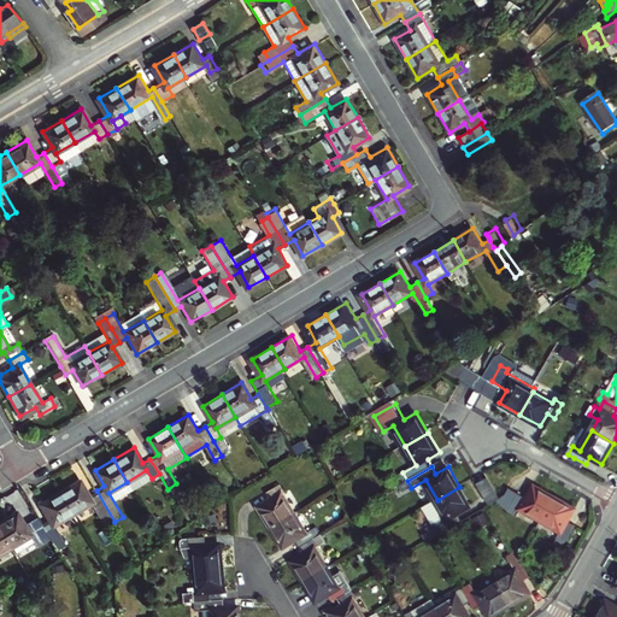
[(491,477),(482,482),(492,500),(500,495),(491,477)]
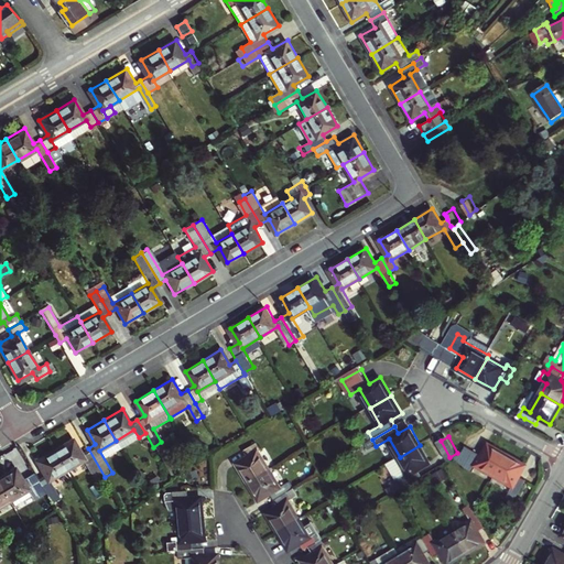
[(55,449),(67,469),(85,459),(98,481),(105,477),(88,448),(82,453),(73,438),(55,449)]
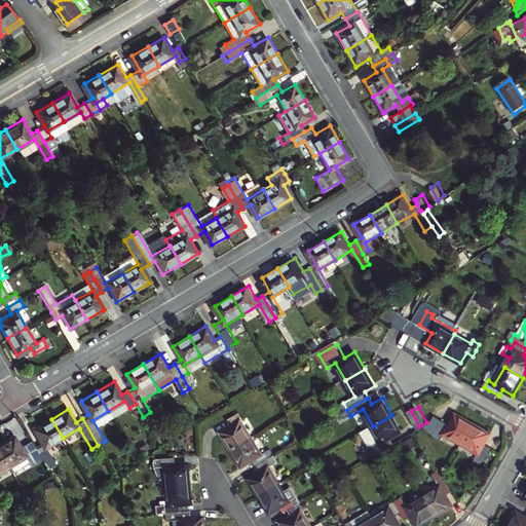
[(222,431),(232,449),(253,438),(242,420),(245,419),(241,412),(229,419),(233,425),(222,431)]
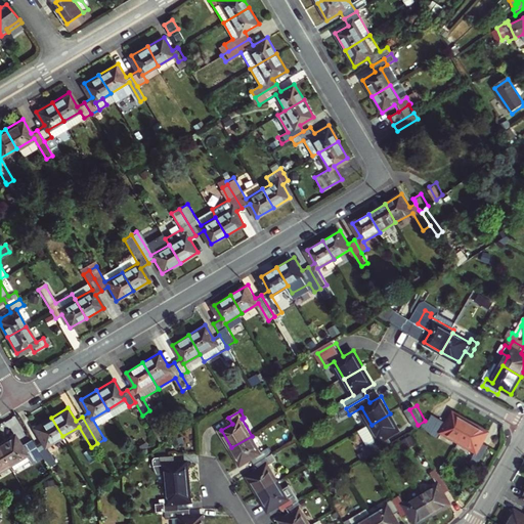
[(431,420),(424,425),(442,435),(444,432),(461,442),(472,423),(455,412),(449,424),(434,415),(431,420)]
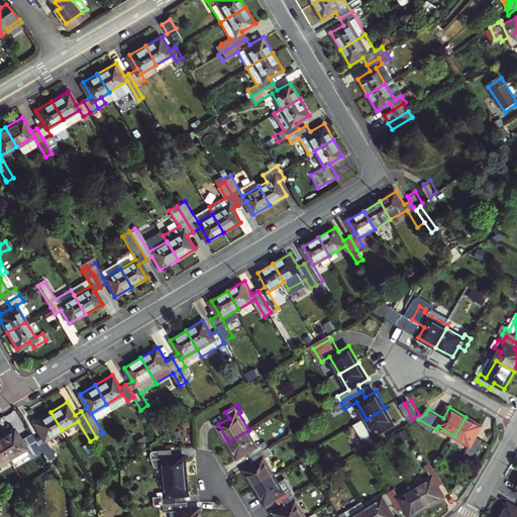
[(385,408),(367,419),(376,435),(360,444),(365,451),(387,437),(389,437),(385,431),(395,425),(385,408)]
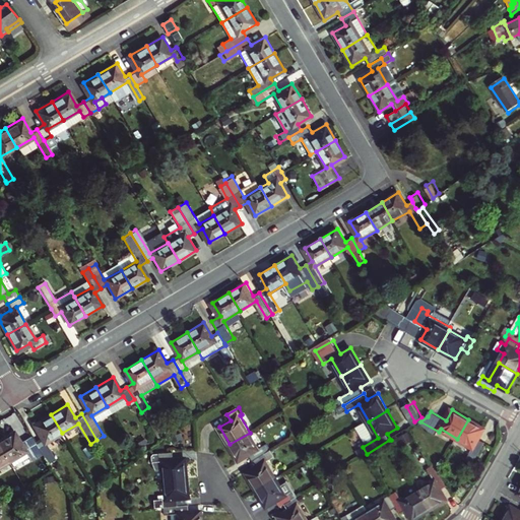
[(62,433),(51,414),(34,425),(42,437),(37,441),(45,453),(49,450),(45,443),(62,433)]
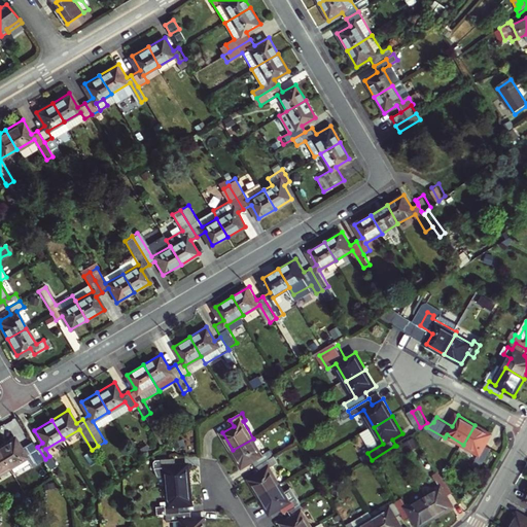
[(492,435),(475,425),(463,445),(481,454),(475,464),(482,468),(486,461),(493,449),(487,444),(492,435)]
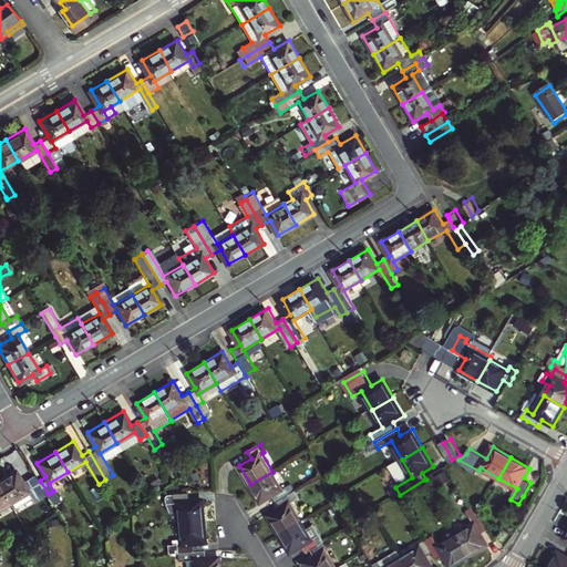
[(400,461),(391,465),(400,481),(409,475),(400,461)]
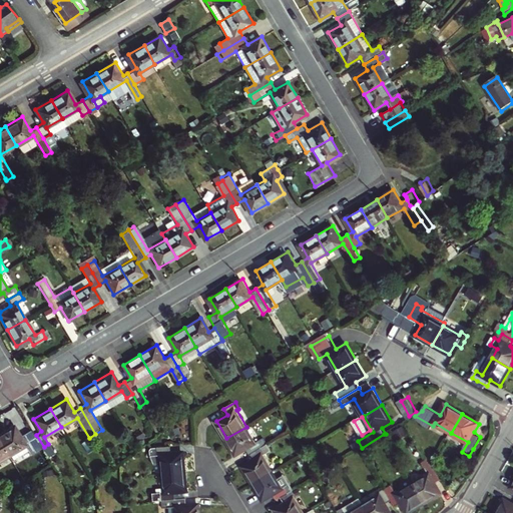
[(16,425),(0,434),(0,435),(11,455),(13,454),(28,445),(30,450),(32,453),(39,449),(29,431),(22,435),(16,425)]
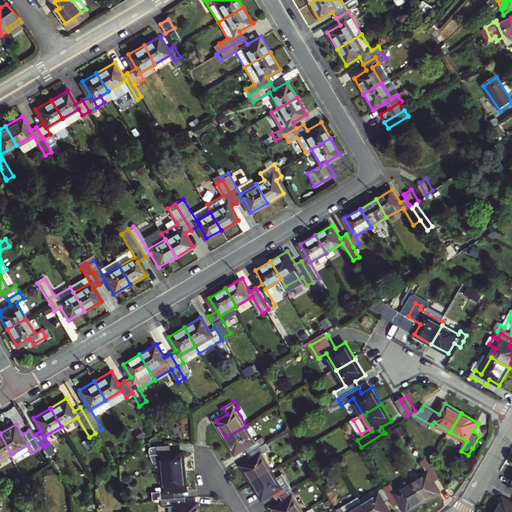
[(247,448),(250,454),(267,444),(263,437),(255,442),(246,426),(226,437),(237,454),(247,448)]
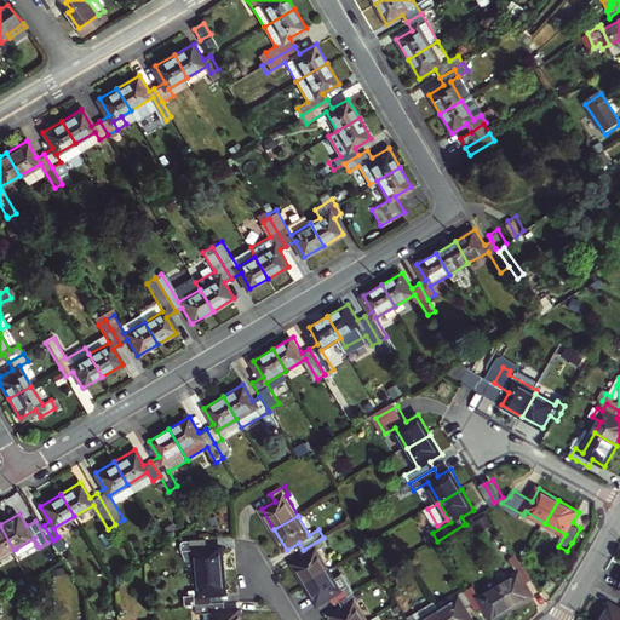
[(0,557),(13,550),(0,526),(0,557)]
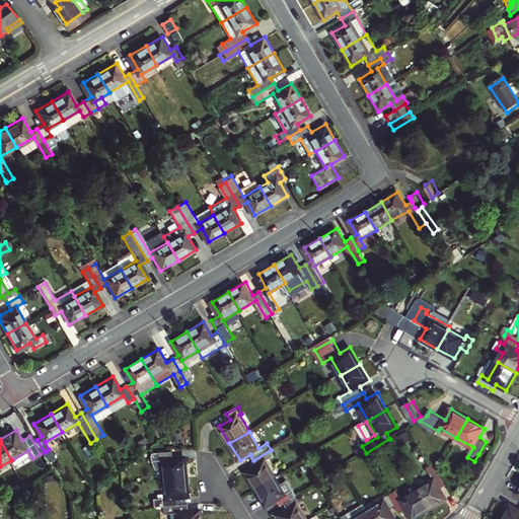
[(272,449),(271,450),(253,460),(257,465),(246,472),(257,489),(277,477),(267,461),(276,455),(272,449)]
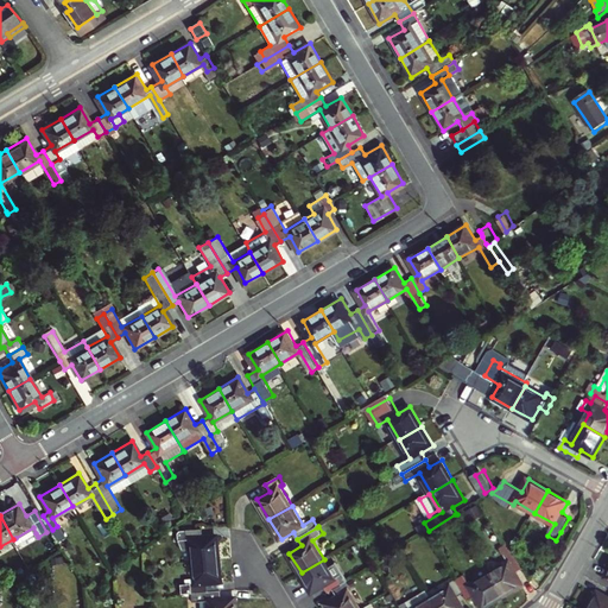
[(16,538),(18,543),(36,533),(33,527),(16,538)]
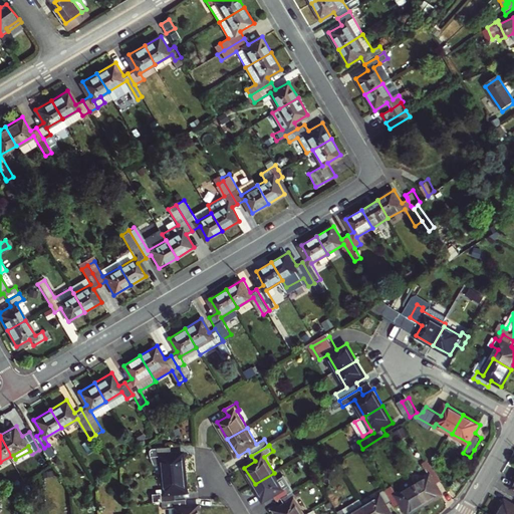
[(152,450),(152,454),(152,456),(156,465),(163,464),(164,474),(187,472),(185,453),(174,454),(173,447),(160,448),(154,448),(152,450)]
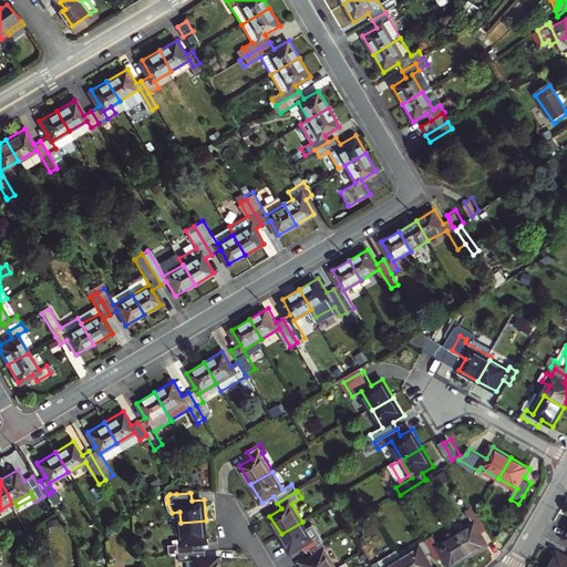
[(482,535),(488,531),(478,513),(474,506),(467,511),(476,525),(457,536),(470,557),(488,546),(482,535)]
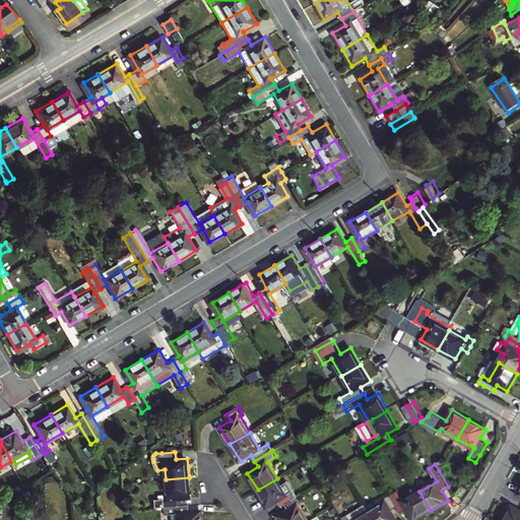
[(289,494),(293,492),(282,474),(277,478),(287,495),(289,494)]
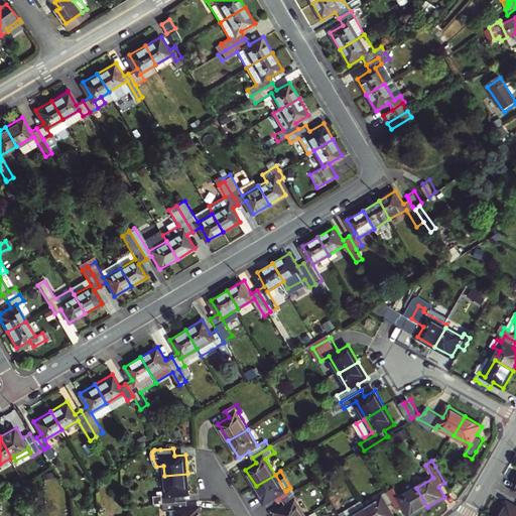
[(189,494),(187,474),(164,476),(166,490),(166,494),(159,495),(155,496),(156,504),(164,503),(177,502),(177,495),(189,494)]
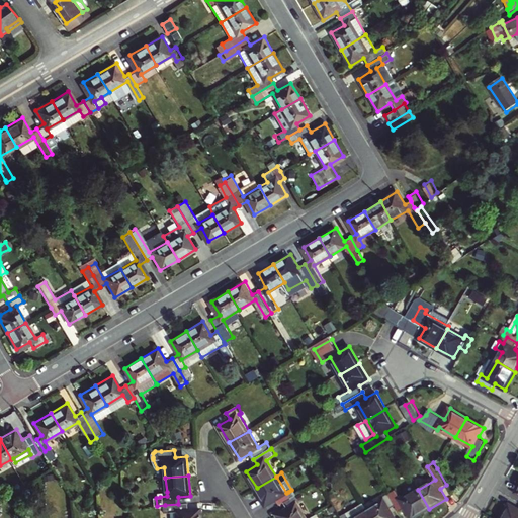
[(286,493),(276,477),(257,488),(267,505),(277,499),(280,505),(285,502),(292,498),(288,492),(286,493)]
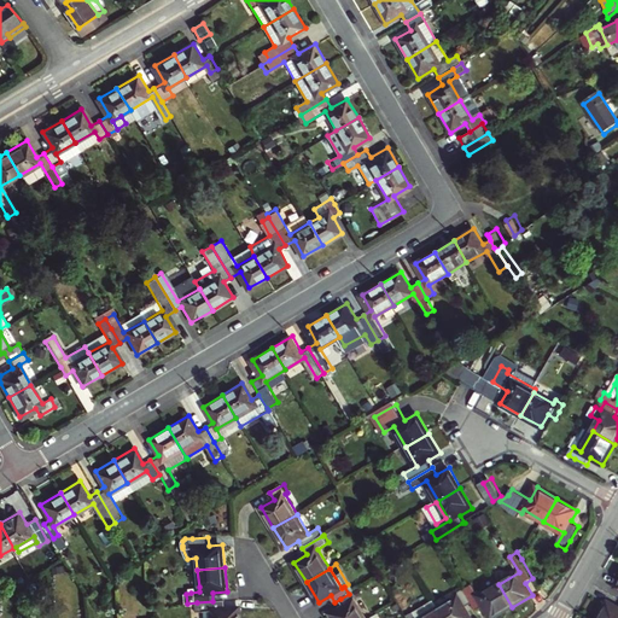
[(493,617),(512,607),(499,584),(479,595),(473,584),(465,589),(473,602),(477,611),(485,606),(491,617),(493,617)]
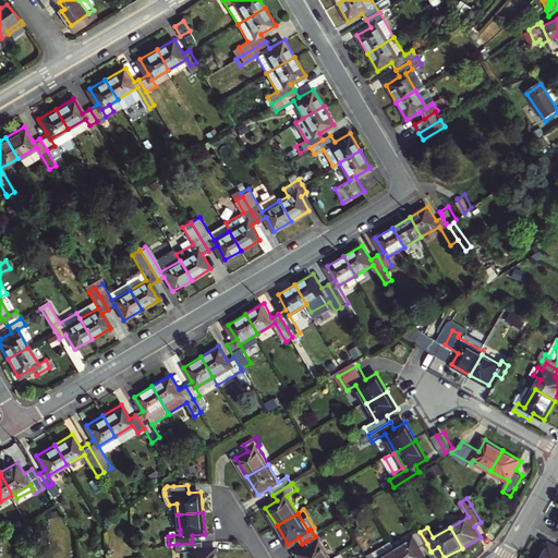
[(425,557),(421,548),(427,544),(420,532),(413,536),(415,540),(397,550),(401,557),(425,557)]
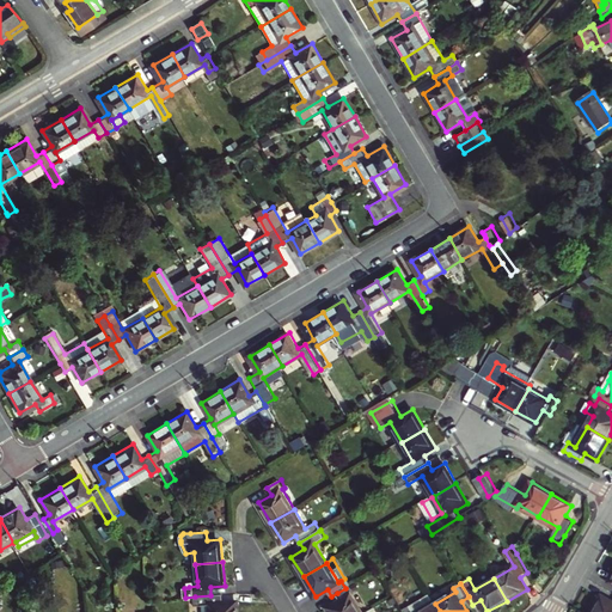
[(350,585),(346,588),(337,593),(341,600),(329,609),(331,611),(362,611),(353,594),(355,593),(350,585)]
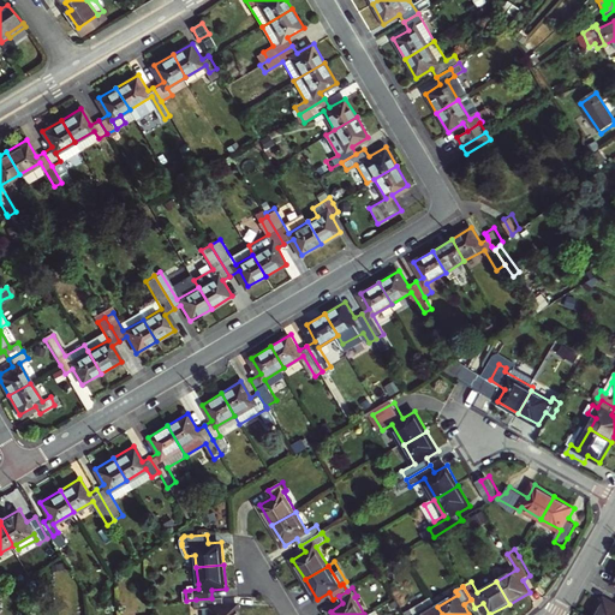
[(212,598),(225,597),(226,589),(212,590),(212,598)]
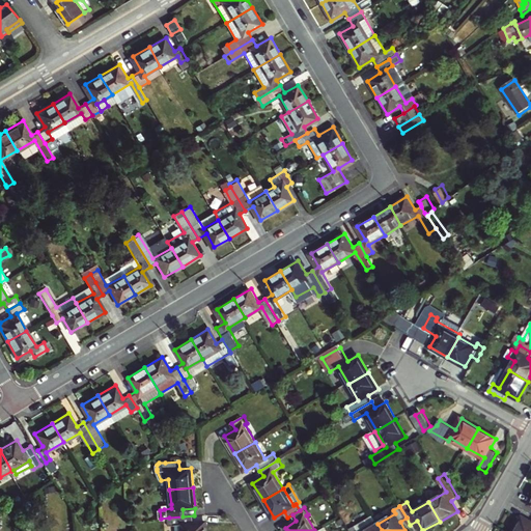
[(194,515),(183,516),(169,518),(170,525),(177,525),(177,530),(207,530),(207,522),(195,523),(194,515)]
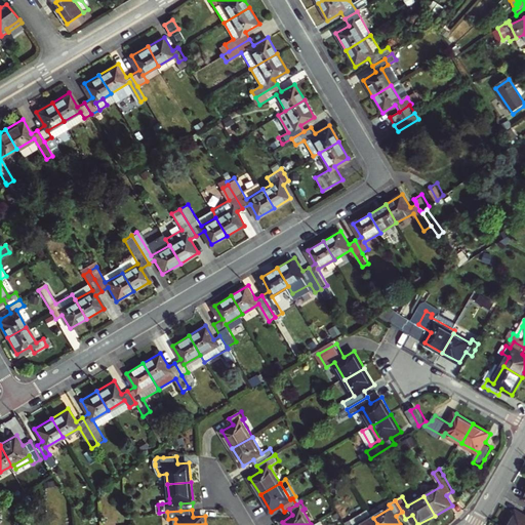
[(524,524),(524,516),(517,512),(509,524),(524,524)]
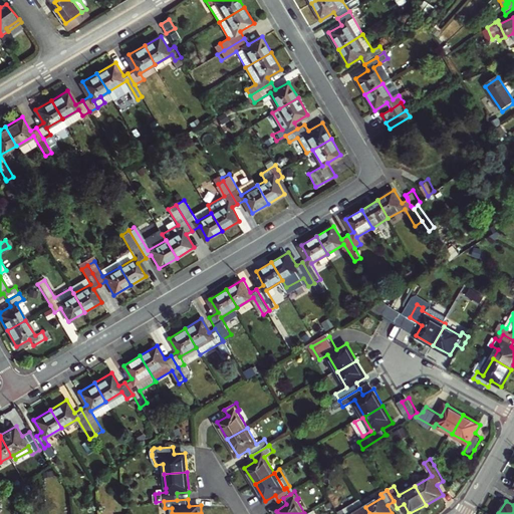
[(347,513),(346,513),(369,513),(365,507),(362,502),(345,512),(347,513)]
